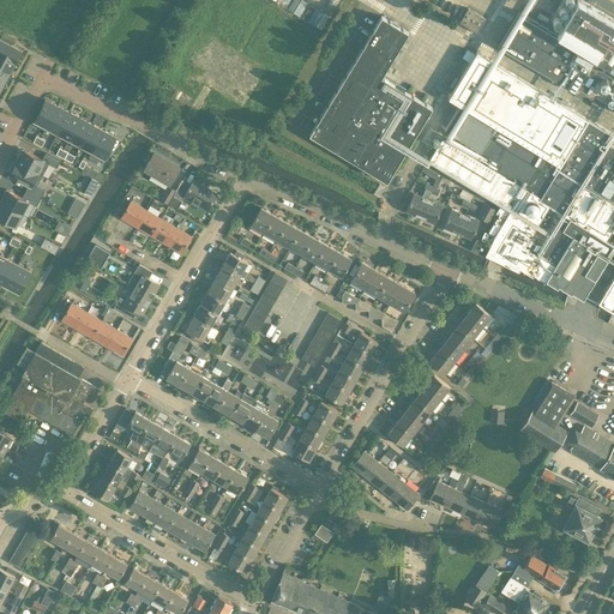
[(518,12),(499,46),(573,91),(576,88),(589,95),(601,74),(613,82),(613,35),(609,32),(613,25),(613,22),(578,1),(558,35),(518,12)]
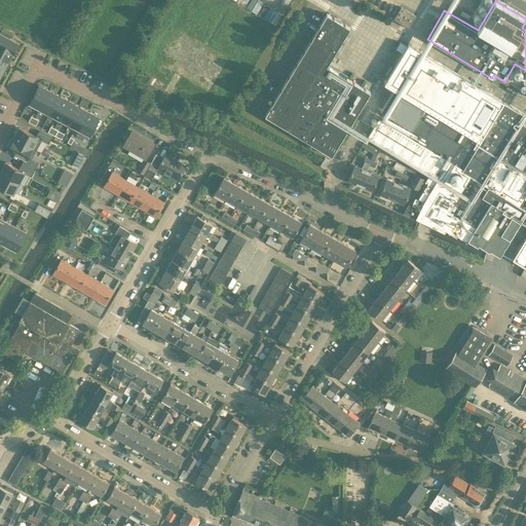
[(393,20),(408,28),(415,15),(401,7),(393,20)]
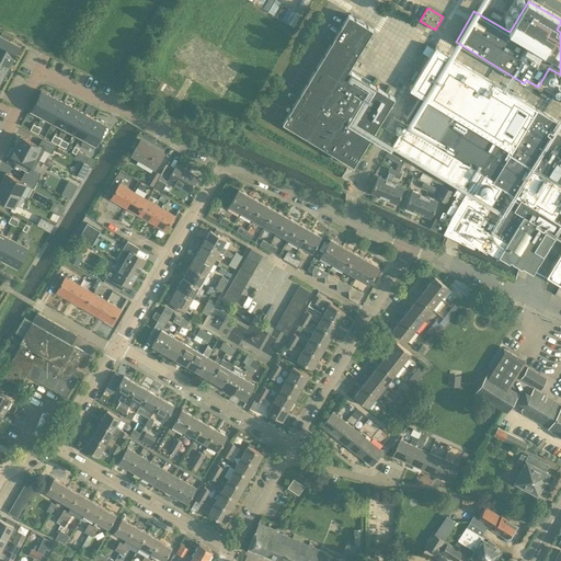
[(348,15),(283,123),(353,165),(395,98),(348,70),(373,30),(348,15)]
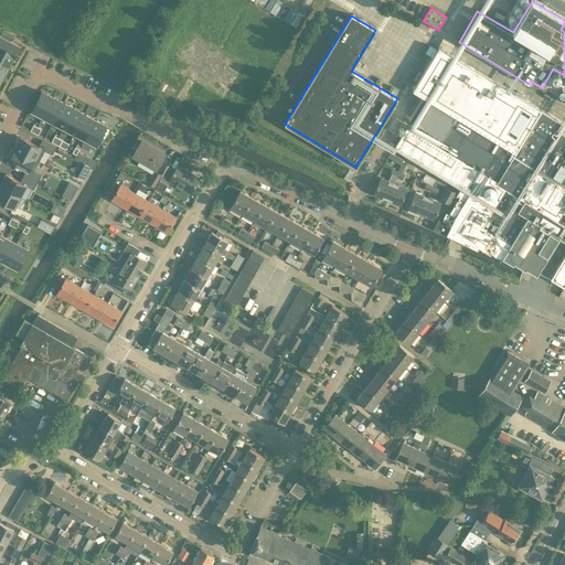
[(12,38),(1,32),(0,34),(0,50),(13,57),(19,46),(10,41),(12,38)]
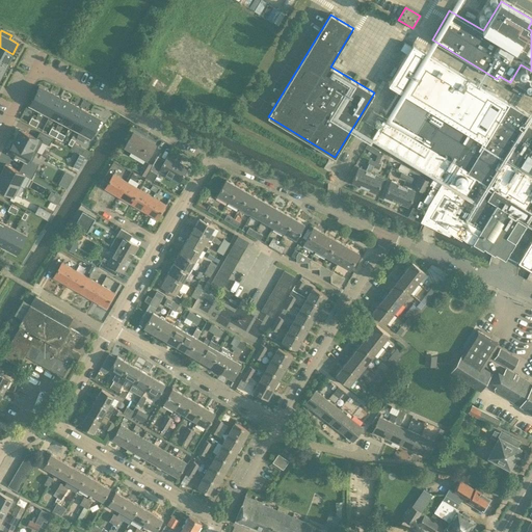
[(404,43),(400,49),(407,53),(411,47),(404,43)]
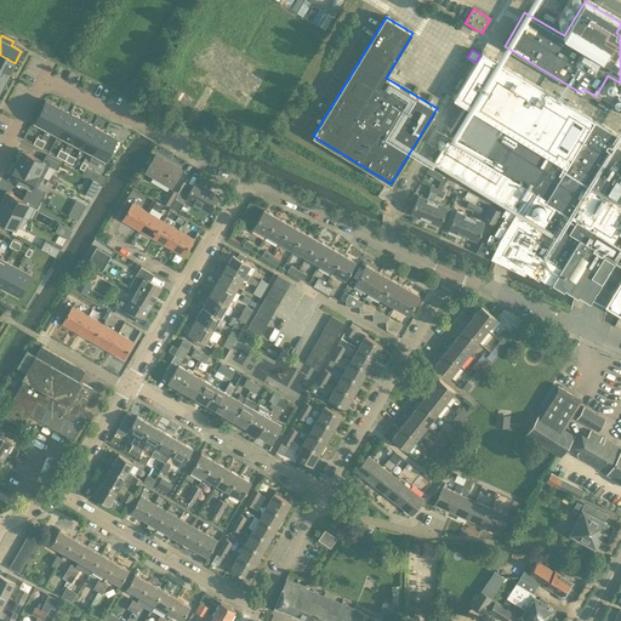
[(446,140),(432,164),(516,214),(512,220),(501,238),(500,239),(496,246),(495,250),(491,257),(510,266),(508,267),(524,274),(525,272),(539,279),(539,278),(552,285),(553,284),(563,290),(564,289),(577,296),(577,295),(590,301),(614,260),(615,261),(620,249),(620,147),(611,141),(615,134),(594,121),(482,52),(480,55),(476,62),(454,100),(467,107),(451,132),(456,135),(483,152),(495,159),(491,166),(446,140)]
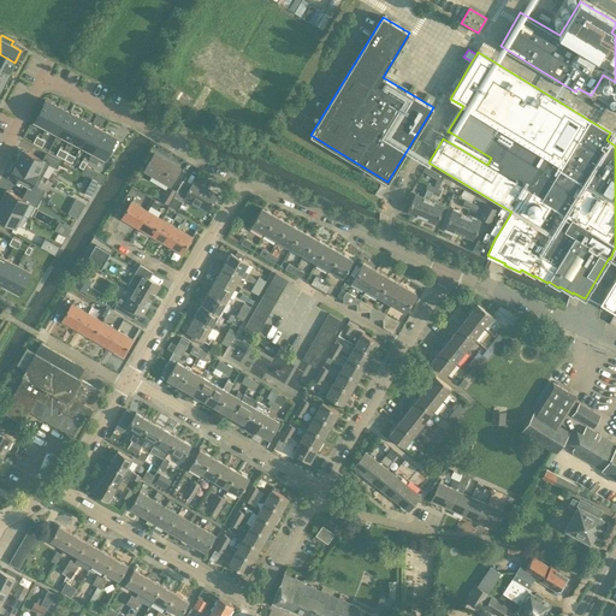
[(15,63),(0,54),(0,69),(9,73),(15,63)]
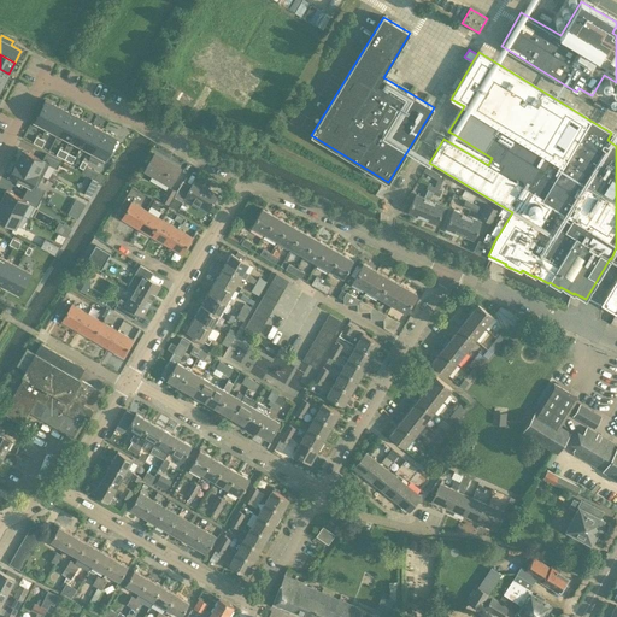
[(46,100),(35,121),(47,128),(58,106),(46,100)]
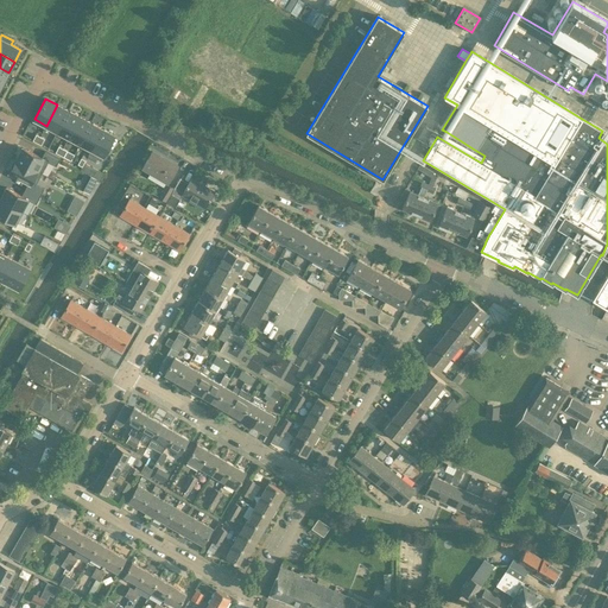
[(46,126),(57,132),(69,111),(57,105),(46,126)]
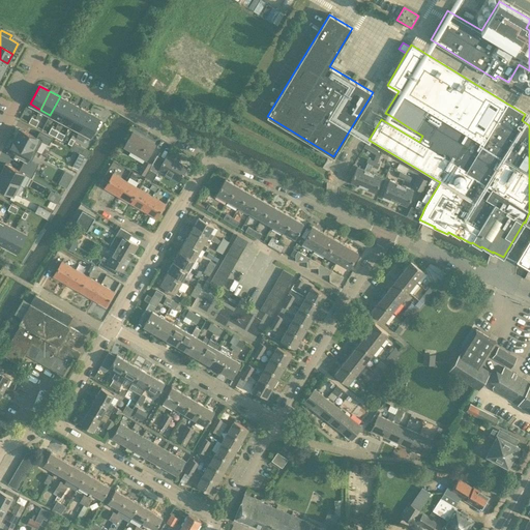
[(50,115),(60,120),(69,101),(60,96),(50,115)]
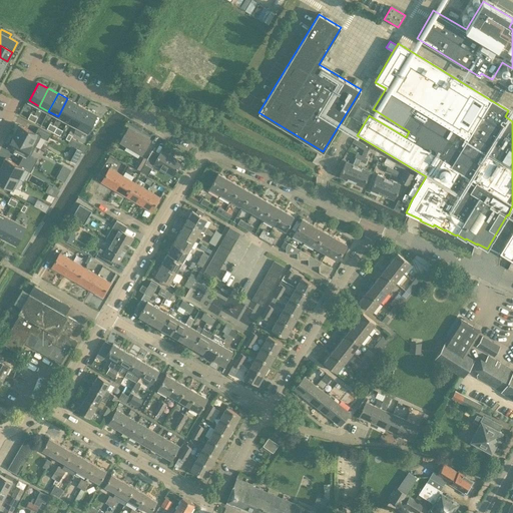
[(67,98),(58,116),(67,121),(77,103),(67,98)]
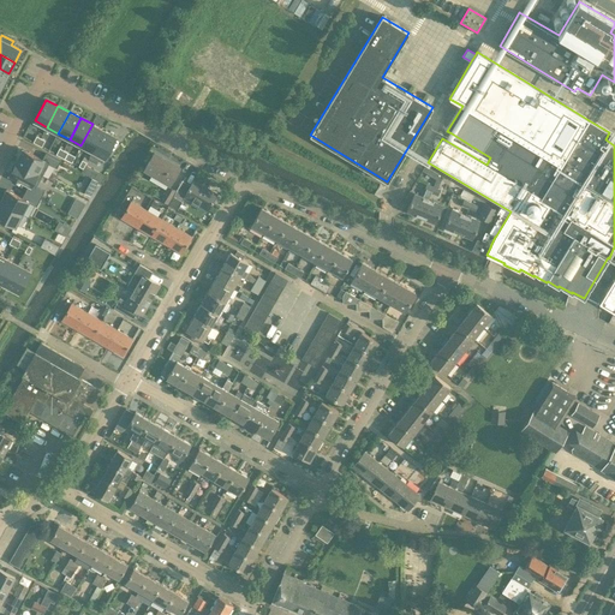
[(93,124),(81,145),(93,151),(103,130),(93,124)]
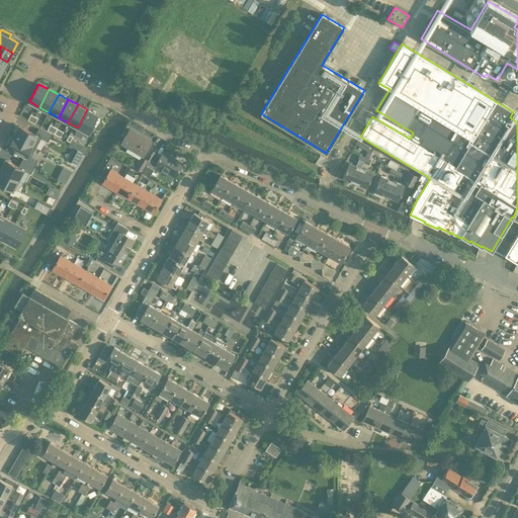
[(78,127),(75,132),(79,134),(86,137),(97,114),(87,109),(78,127)]
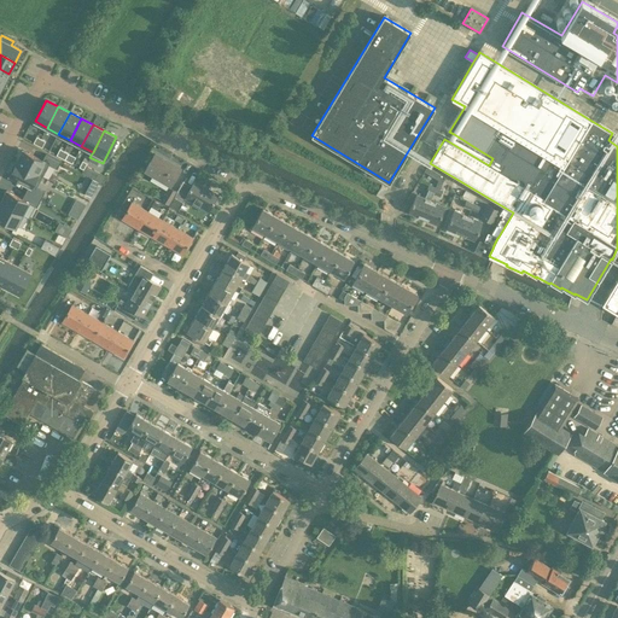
[(18,159),(16,162),(38,174),(42,176),(48,165),(57,169),(60,162),(46,153),(42,161),(23,150),(21,156),(18,159)]
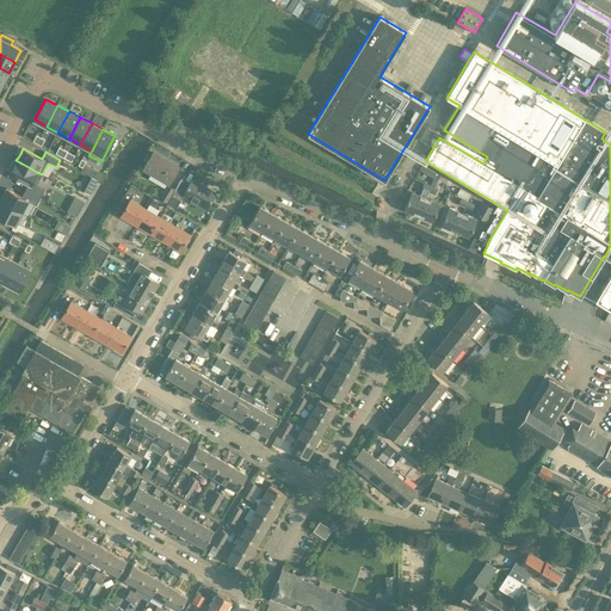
[(168,184),(178,167),(153,152),(143,170),(168,184)]
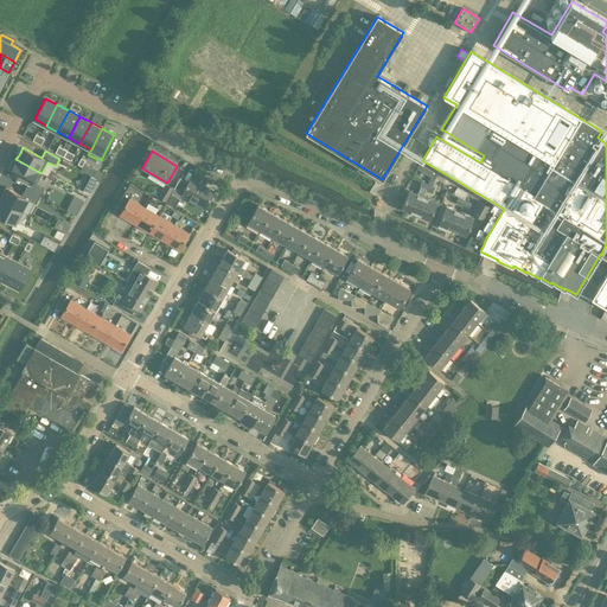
[(12,166),(10,172),(29,181),(25,189),(39,197),(44,189),(36,185),(42,173),(37,171),(16,159),(16,161),(14,160),(11,166),(12,166)]
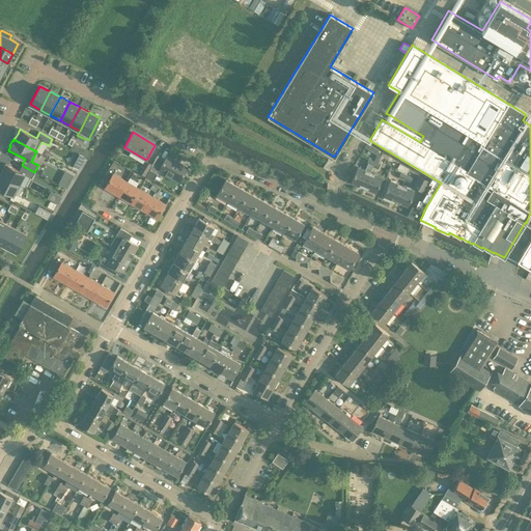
[(78,152),(81,146),(74,142),(72,145),(71,148),(78,152)]
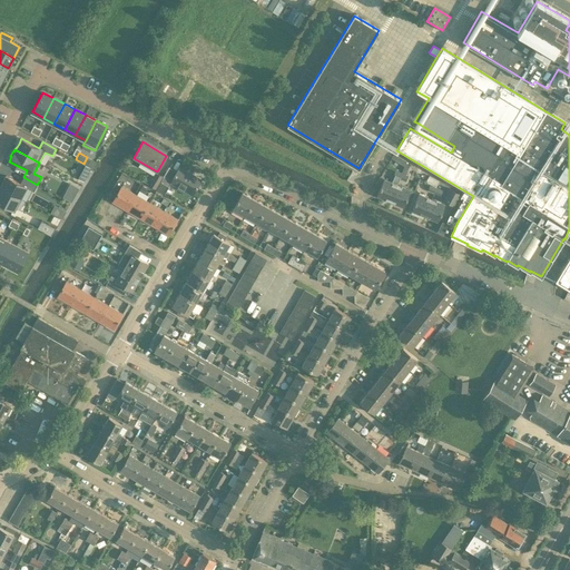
[(406,161),(395,155),(393,159),(404,166),(406,161)]
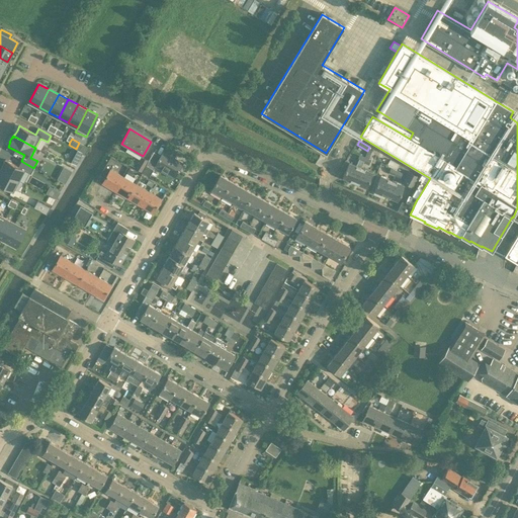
[(164,150),(160,156),(154,152),(146,165),(153,169),(155,165),(174,176),(182,164),(169,156),(171,154),(164,150)]
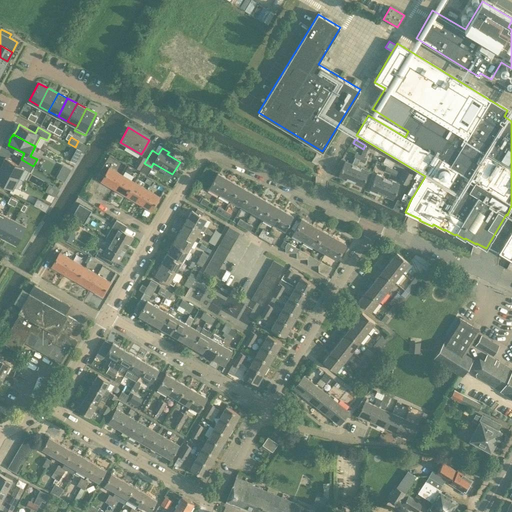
[(316,153),(312,161),(316,163),(320,156),(316,153)]
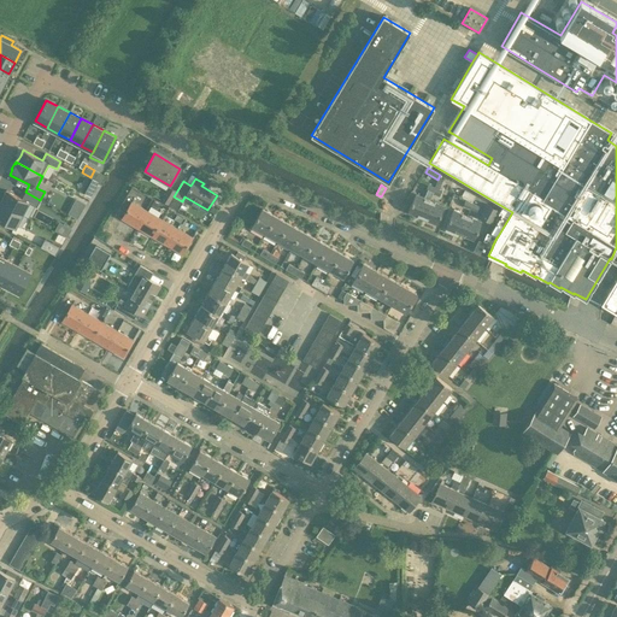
[(169,188),(162,200),(168,204),(175,192),(169,188)]
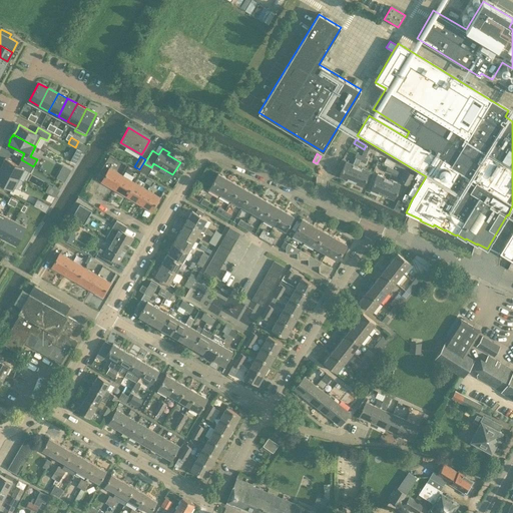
[(30,172),(33,166),(21,159),(18,165),(5,158),(0,168),(18,178),(23,168),(29,171),(30,172)]
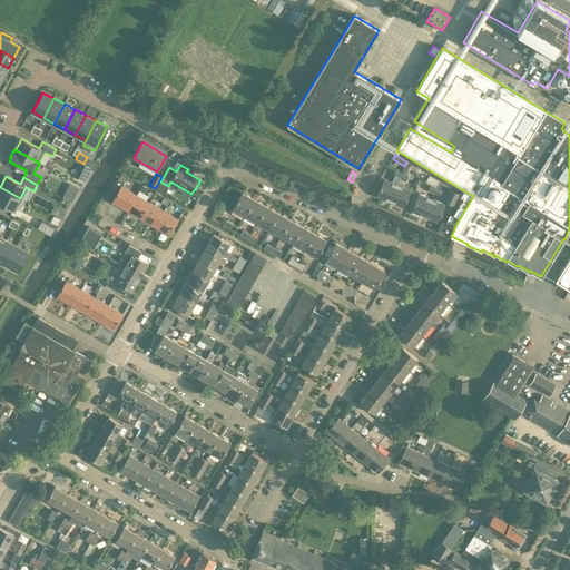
[(380,187),(376,195),(390,200),(396,185),(399,178),(394,176),(391,183),(383,178),(380,187)]
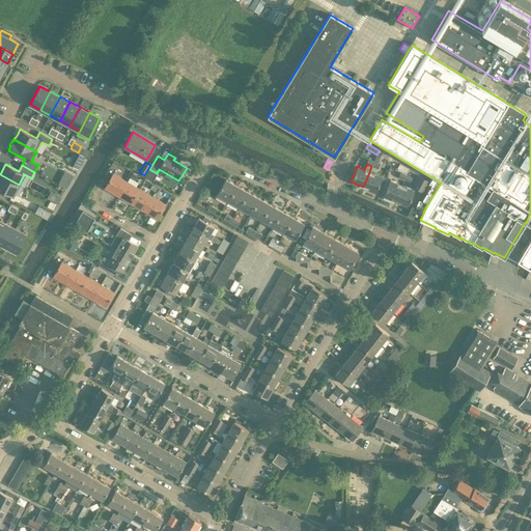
[(396,169),(407,174),(410,169),(399,164),(396,169)]
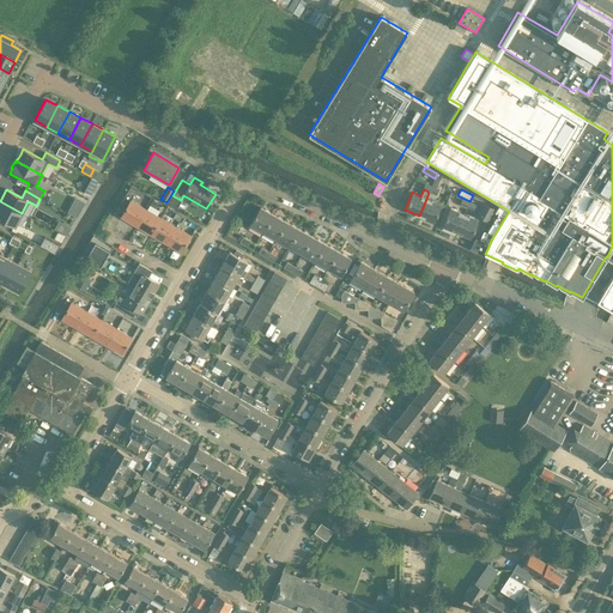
[(76,196),(67,212),(77,217),(85,201),(76,196)]
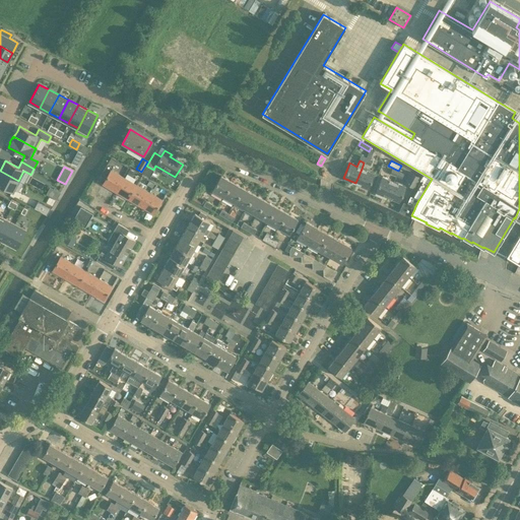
[(362,169),(355,183),(367,188),(374,174),(362,169)]
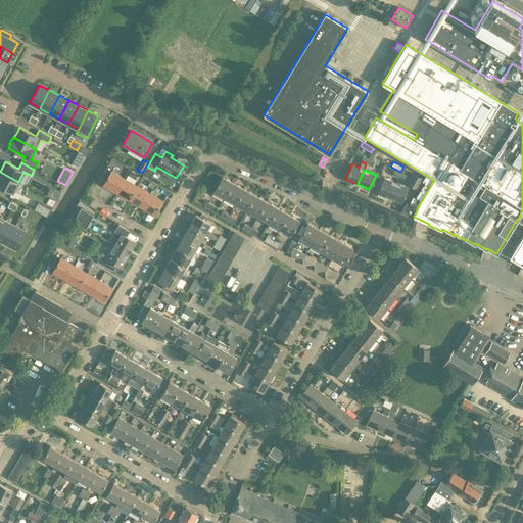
[(103,185),(115,193),(125,179),(111,171),(103,185)]
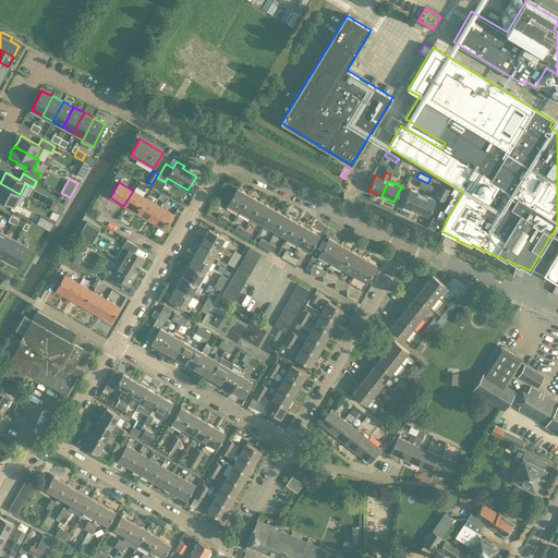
[(20,194),(0,183),(0,197),(13,205),(20,194)]
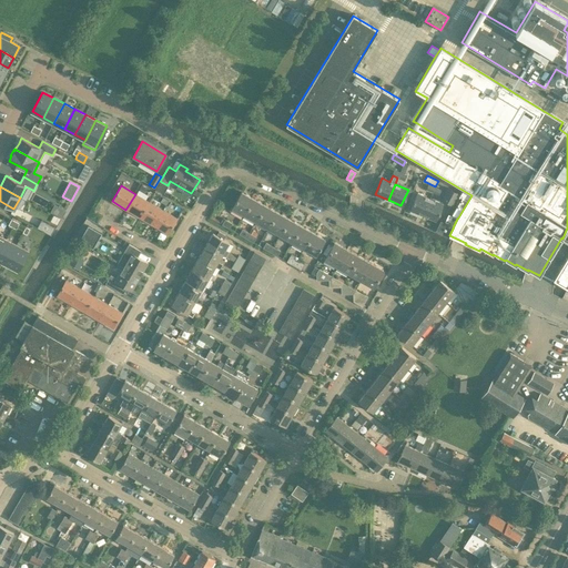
[(447,188),(442,200),(452,205),(458,193),(447,188)]
